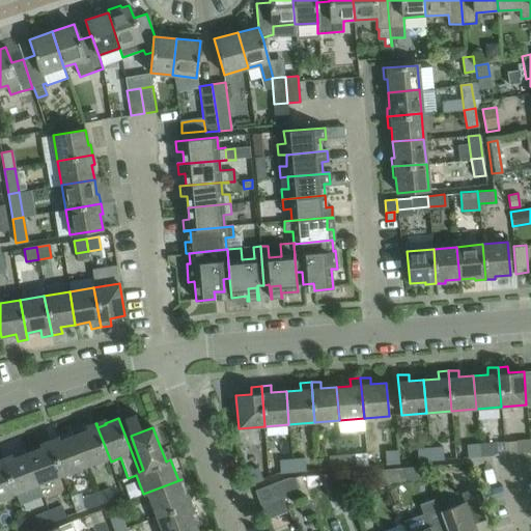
[(95,423),(94,423),(86,427),(87,430),(74,436),(85,466),(108,457),(110,462),(111,462),(95,423)]
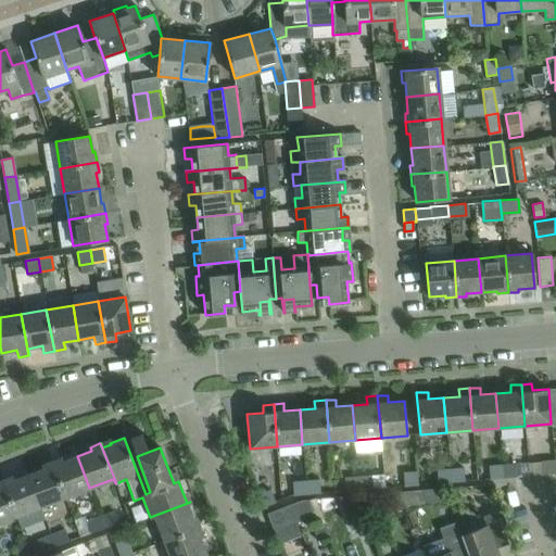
[(77,456),(62,462),(61,458),(51,462),(65,497),(89,488),(77,456)]
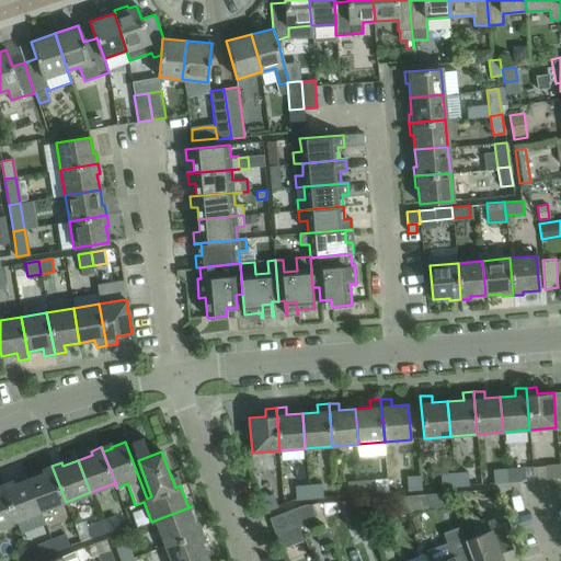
[(547,479),(560,478),(559,465),(546,466),(547,479)]
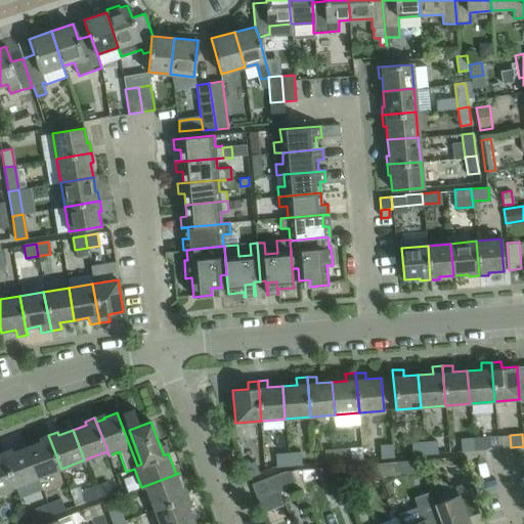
[(48,435),(47,435),(39,439),(40,442),(26,447),(38,478),(61,469),(48,435)]
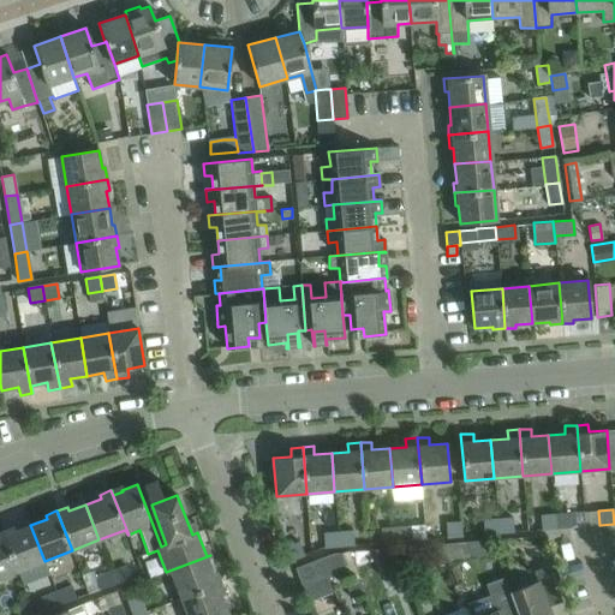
[(569,513),(555,514),(556,529),(571,527),(569,513)]
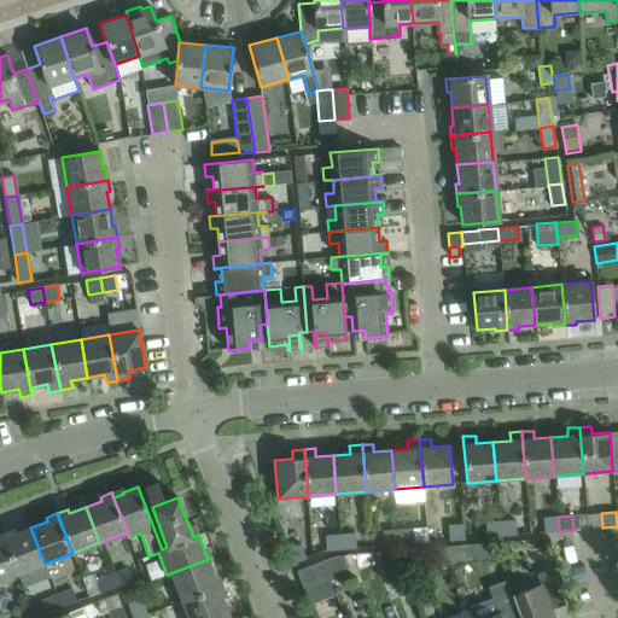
[(559,531),(558,517),(543,518),(544,532),(559,531)]
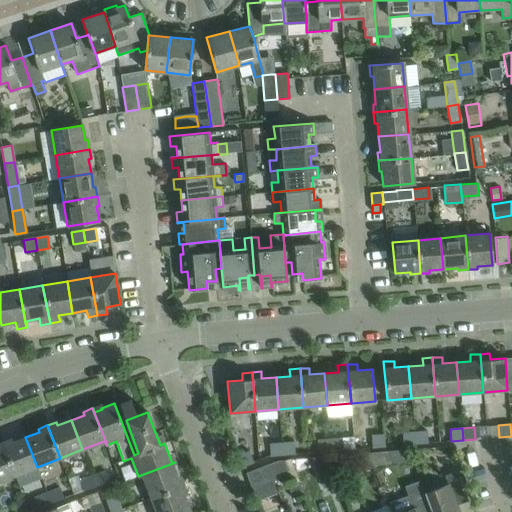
[(415,443),(414,431),(402,432),(403,444),(415,443)]
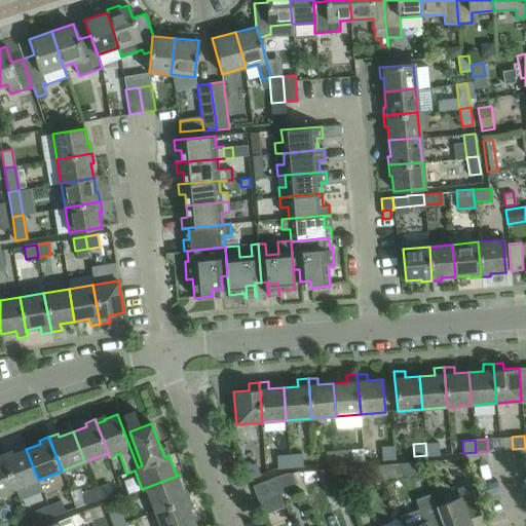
[(438,443),(425,443),(426,455),(439,454),(438,443)]
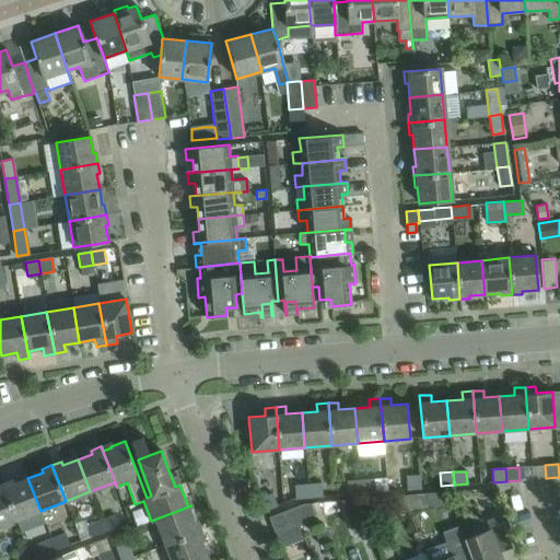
[(420,488),(419,475),(406,476),(407,489),(420,488)]
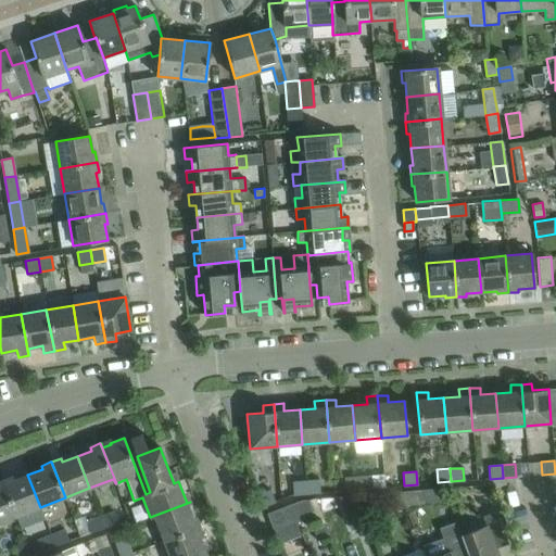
[(27,475),(13,480),(12,477),(2,480),(16,516),(40,507),(27,475)]
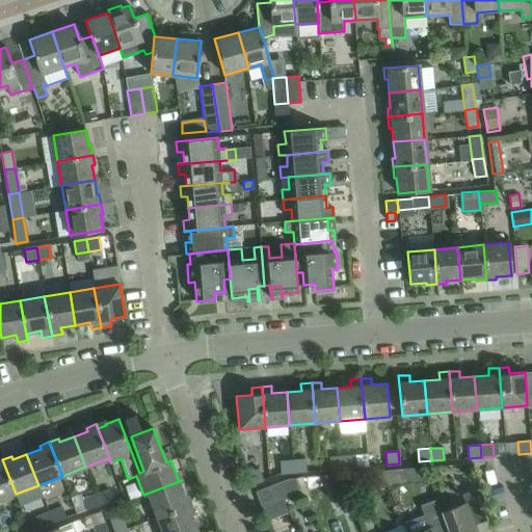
[(353,454),(342,455),(343,468),(354,467),(353,454)]
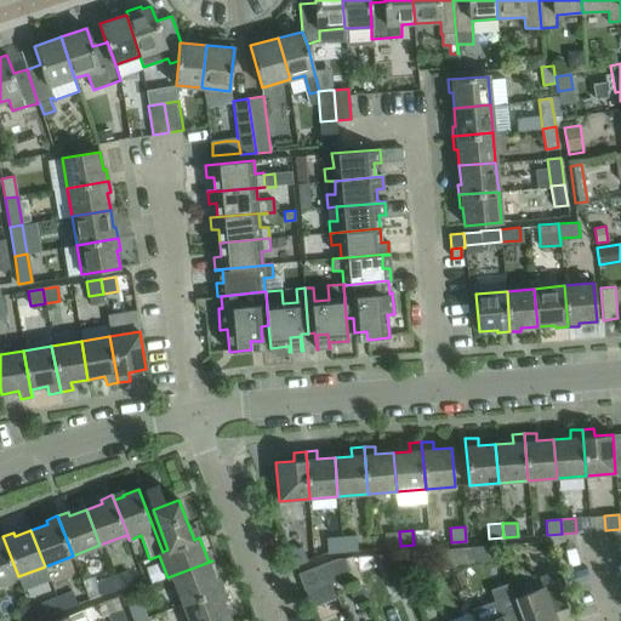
[(400,546),(399,531),(385,533),(386,547),(400,546)]
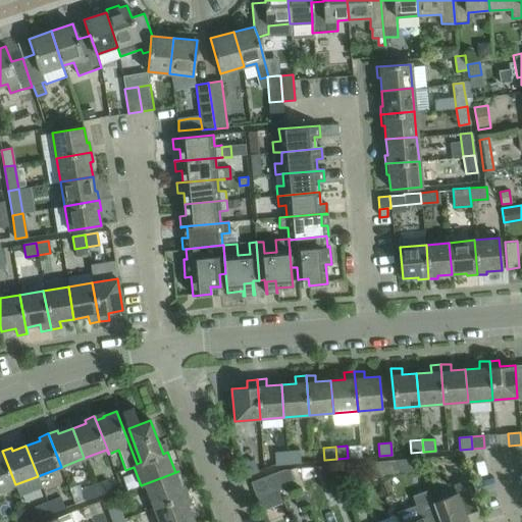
[(299,450),(286,451),(288,463),(300,463),(299,450)]
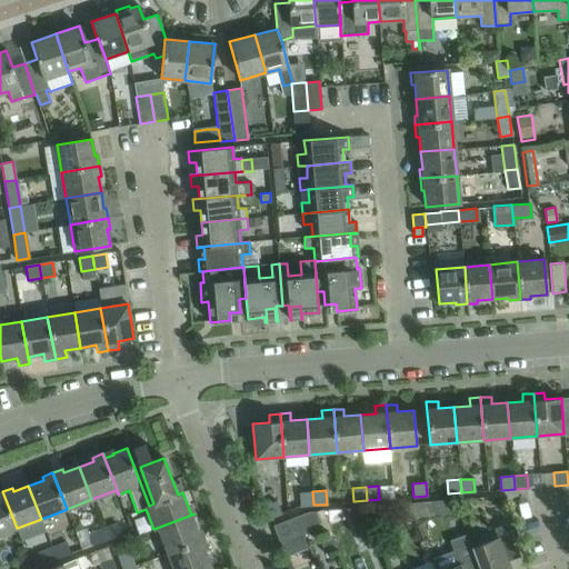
[(2,491),(1,491),(0,491),(0,535),(17,528),(2,491)]
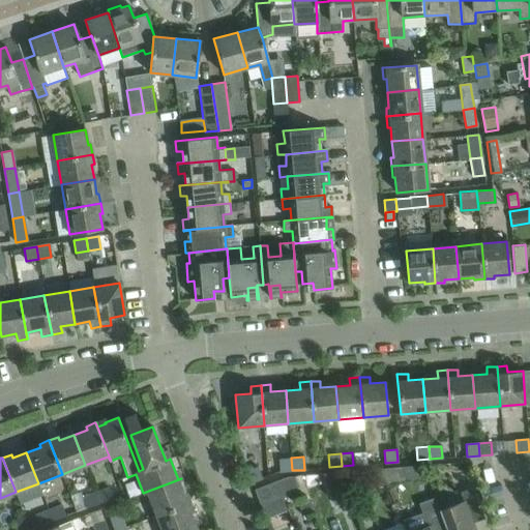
[(292,470),(291,458),(280,459),(280,471),(292,470)]
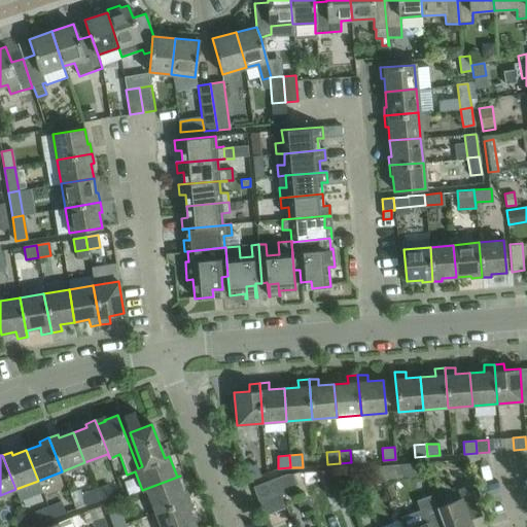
[(257,464),(244,469),(248,481),(261,476),(257,464)]
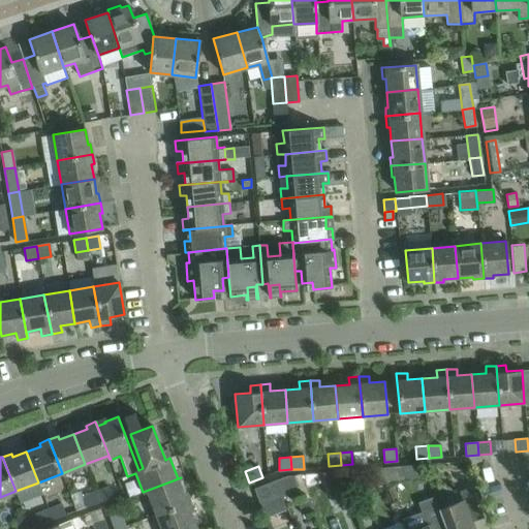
[(358,472),(344,476),(350,493),(364,488),(358,472)]
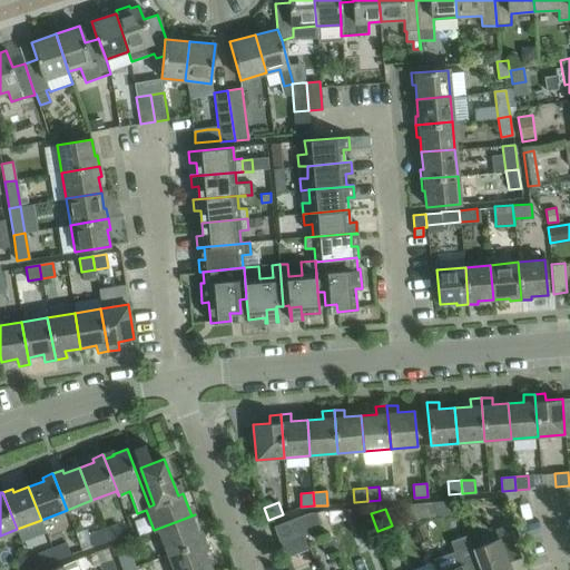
[(321,527),(315,512),(308,513),(273,527),(279,542),(303,532),(303,533),(321,527)]
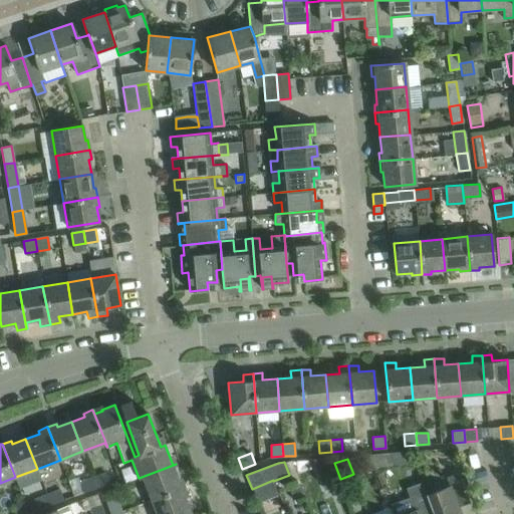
[(178,479),(173,466),(176,465),(176,464),(163,469),(139,478),(139,479),(142,478),(151,500),(185,487),(181,478),(178,479)]
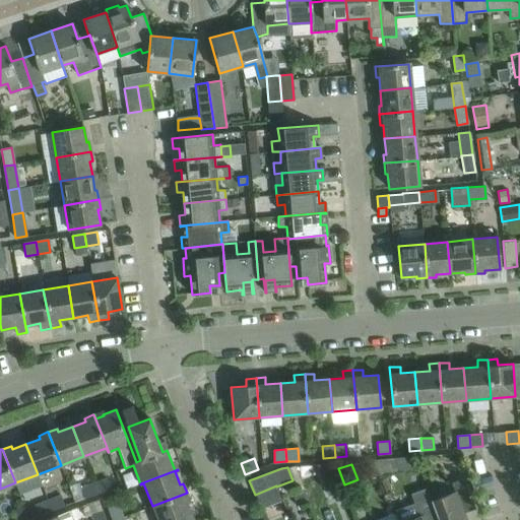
[(107,478),(94,483),(98,493),(110,489),(107,478)]
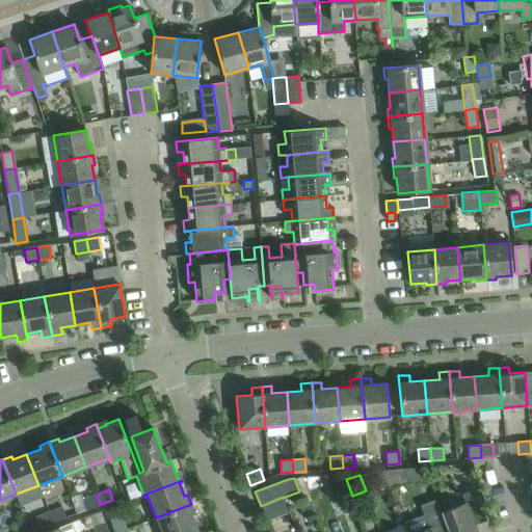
[(477,531),(472,520),(484,514),(475,489),(461,495),(466,504),(442,512),(449,531),(477,531)]
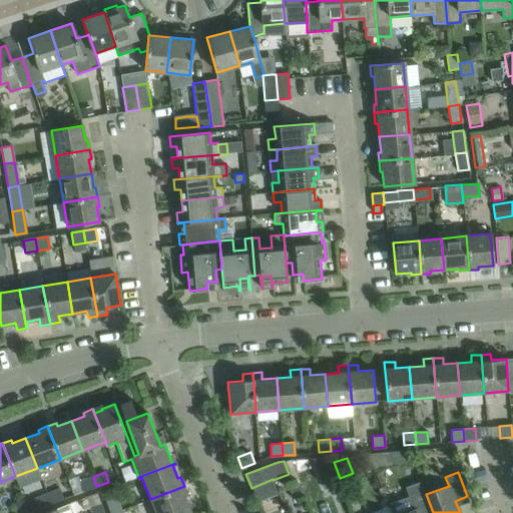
[(96,486),(93,477),(80,482),(84,491),(96,486)]
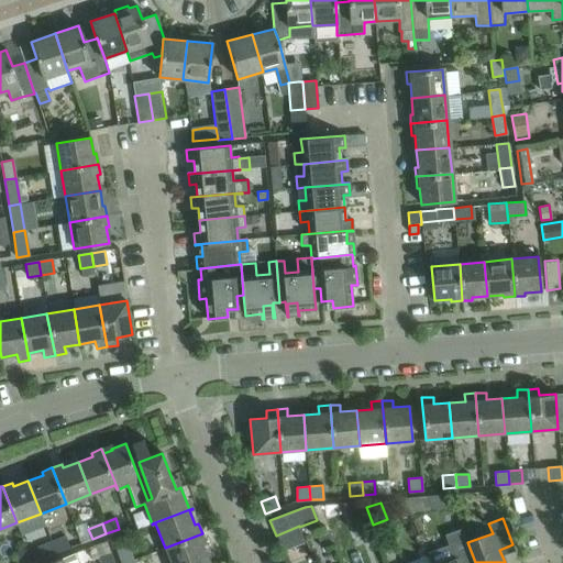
[(306,541),(299,527),(299,526),(276,536),(282,551),(306,541)]
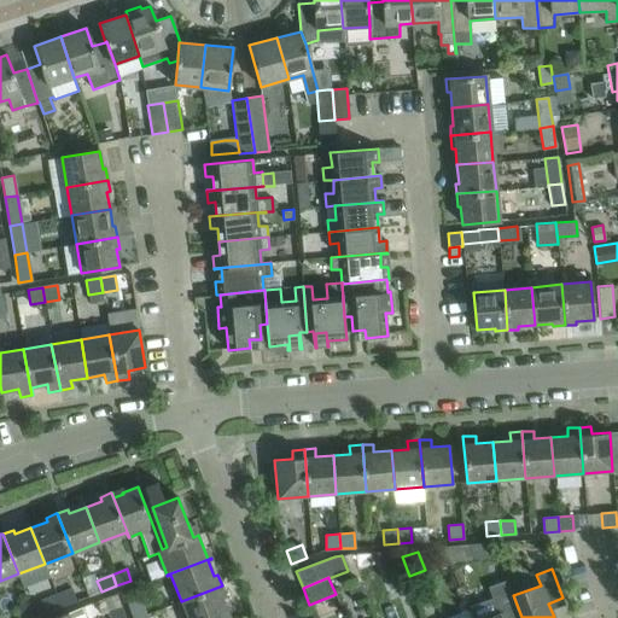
[(361,582),(348,587),(353,600),(366,595),(361,582)]
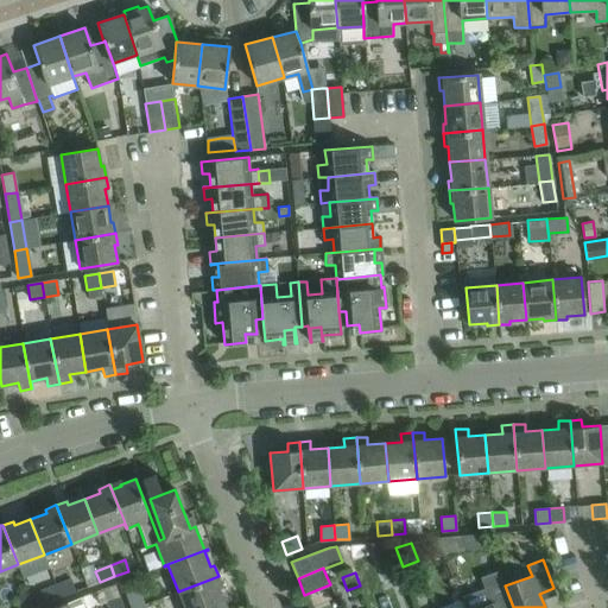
[(513,607),(505,586),(500,572),(477,580),(481,591),(461,600),(463,607),(513,607)]
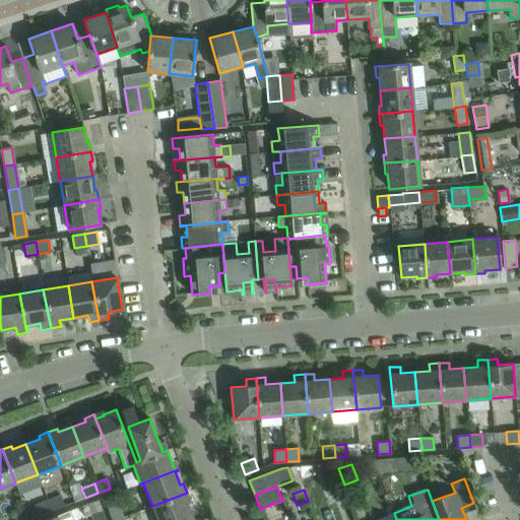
[(187,503),(190,502),(187,493),(152,506),(157,519),(184,519),(192,517),(187,503)]
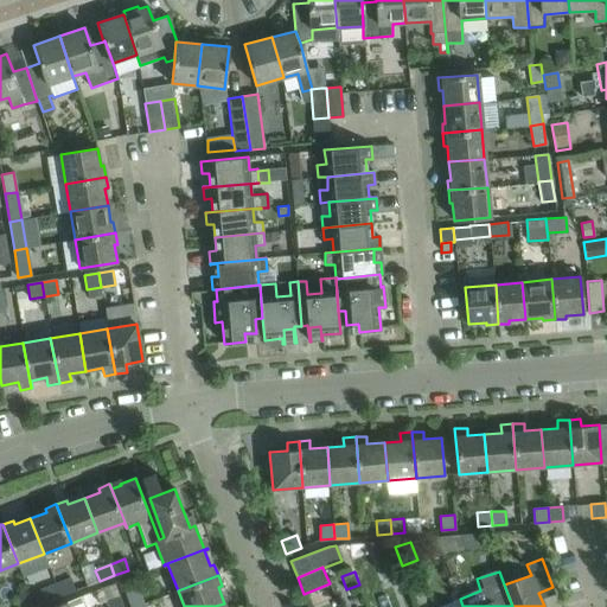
[(71,579),(57,585),(61,595),(75,590),(71,579)]
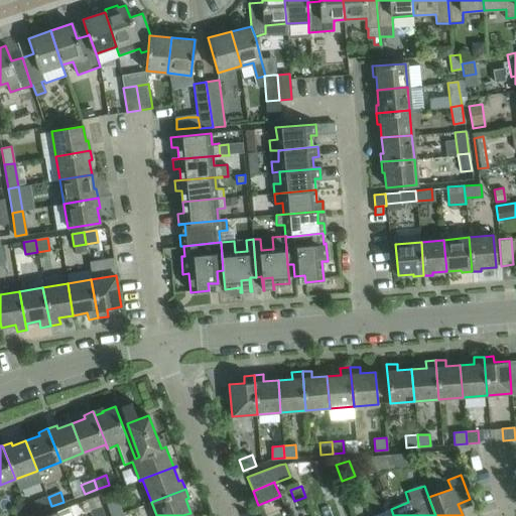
[(51,506),(48,497),(35,502),(38,511),(51,506)]
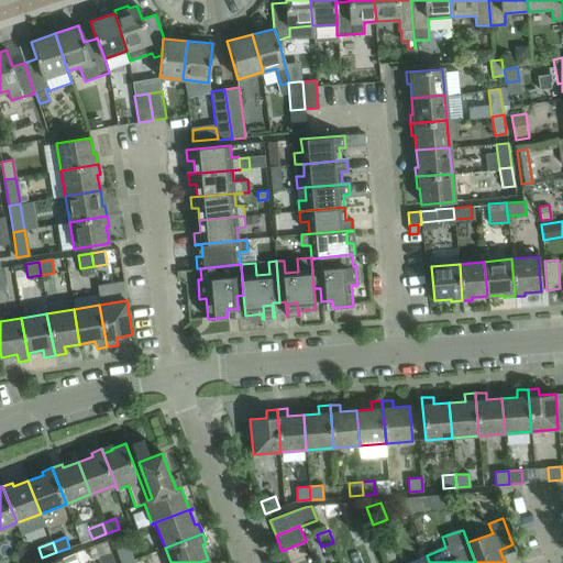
[(96,547),(101,562),(114,562),(107,542),(96,547)]
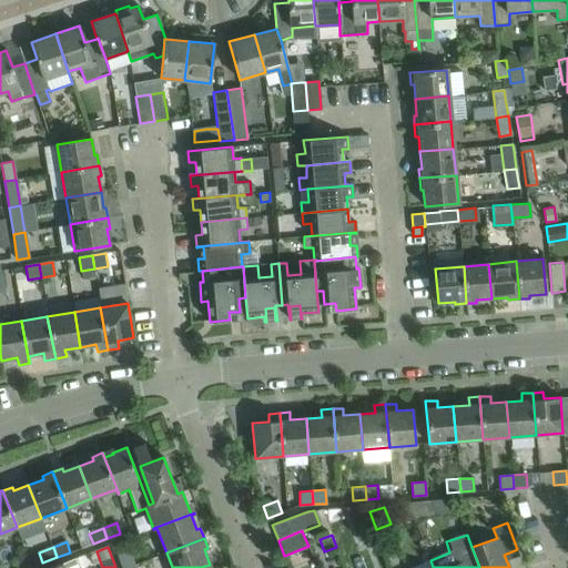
[(118,556),(122,567),(125,567),(135,565),(130,551),(118,556)]
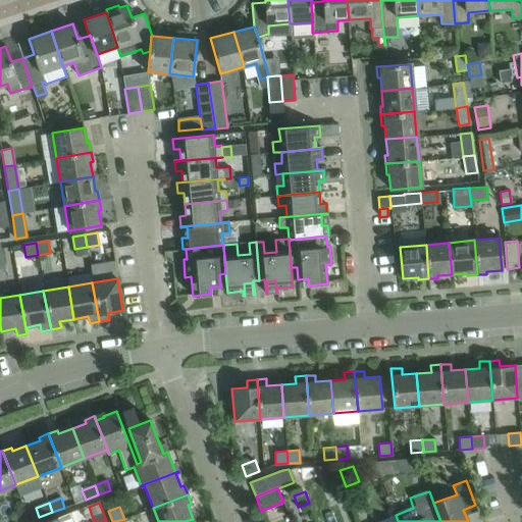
[(13,513),(16,521),(25,521),(29,521),(24,509),(13,513)]
